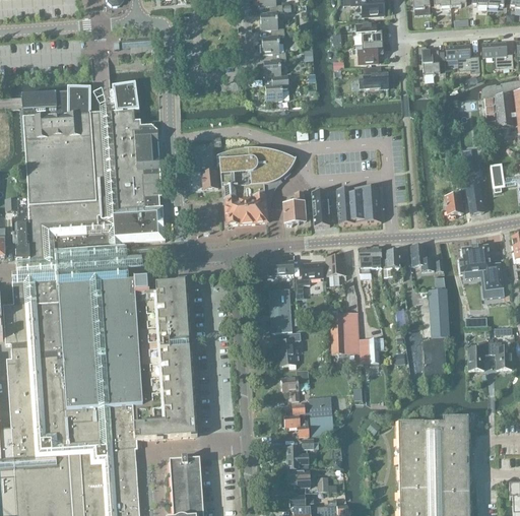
[(349,0),(350,5),(361,4),(362,15),(384,14),(383,0),(349,0)]
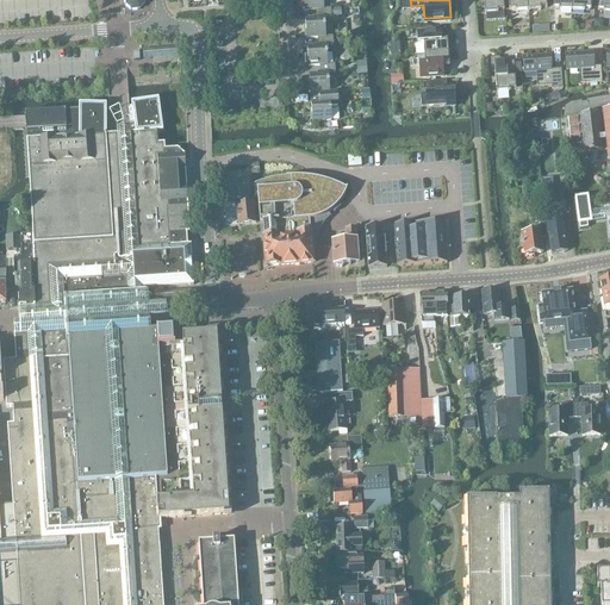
[(484,0),(485,10),(498,8),(498,7),(504,6),(503,0),(484,0)]
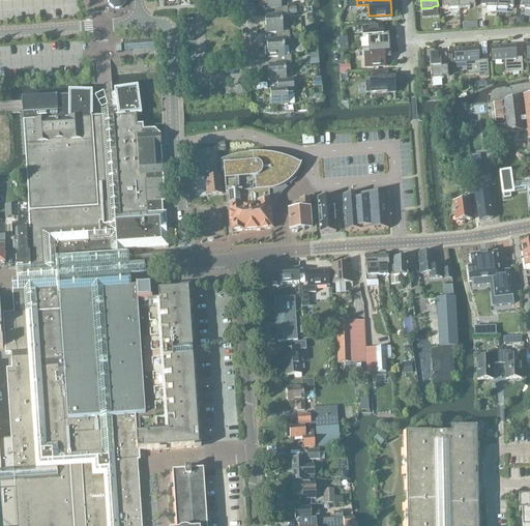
[(266,30),(276,29),(284,28),(282,11),(289,10),(288,3),(282,4),(274,4),(274,5),(274,11),(272,11),(272,12),(265,13),(266,20),(265,20),(265,28),(266,28),(266,30)]
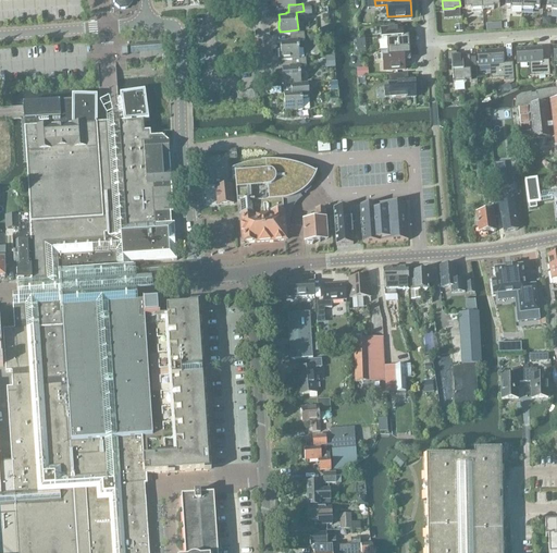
[(387,37),(387,47),(409,45),(408,32),(401,33),(401,25),(381,26),(382,37),(387,37)]
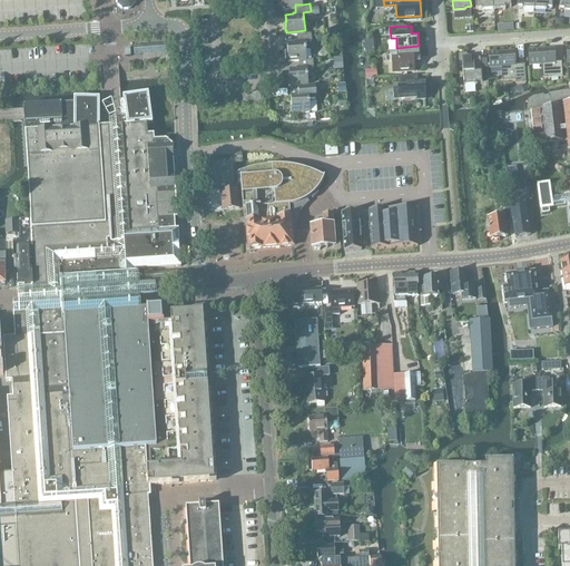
[(288,58),(298,57),(306,57),(306,56),(305,38),(312,38),(312,29),(305,30),(297,31),(297,38),(295,38),(295,40),(287,40),(287,47),(286,47),(287,56),(288,56),(288,58)]
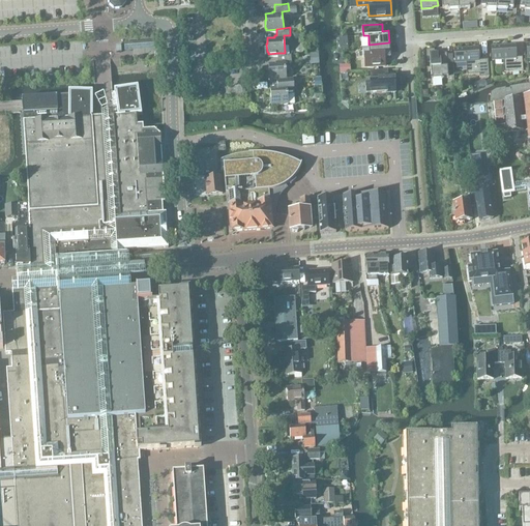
[(347,33),(339,34),(340,45),(348,45),(347,33)]
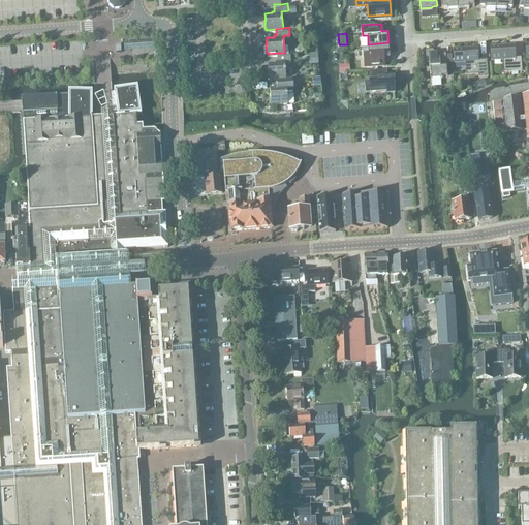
[(155,37),(124,39),(124,48),(156,45),(155,37)]
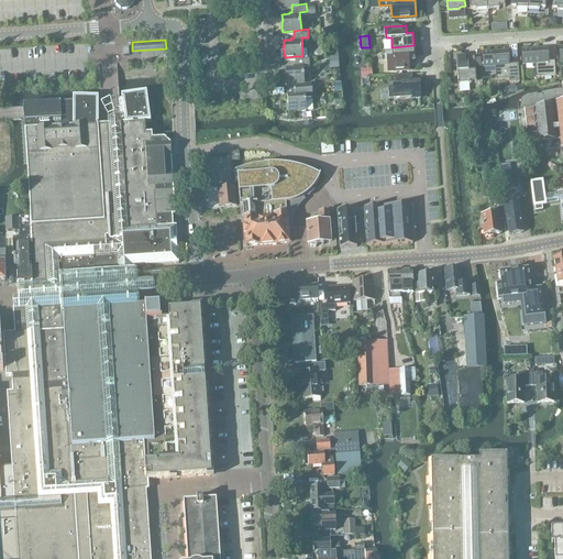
[(522,47),(522,46),(521,46),(522,61),(534,59),(536,74),(555,73),(554,57),(548,58),(547,44),(547,45),(522,47)]
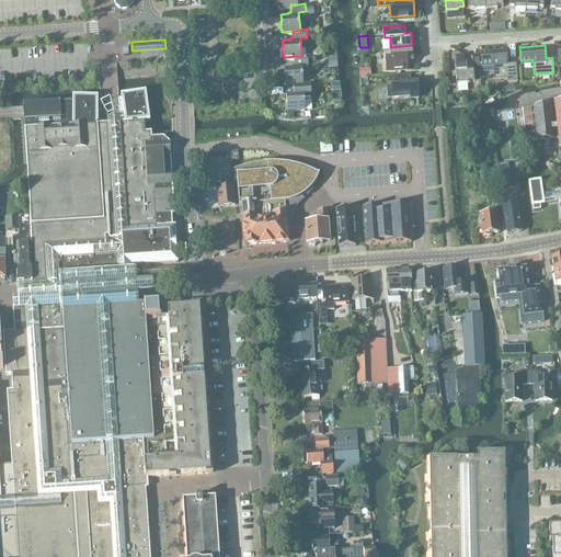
[(412,45),(390,47),(391,57),(386,57),(387,68),(408,66),(407,59),(413,58),(412,45)]
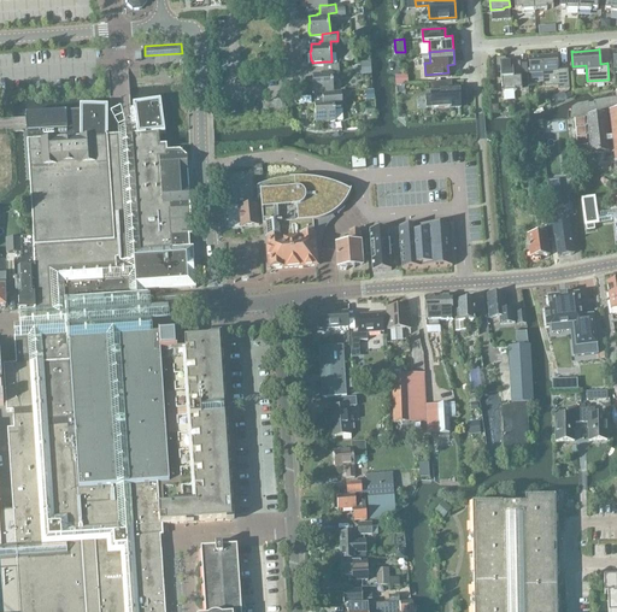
[(556,53),(529,54),(529,53),(528,53),(529,69),(542,68),(544,84),(558,83),(558,87),(570,86),(569,66),(557,66),(557,52),(556,52),(556,53)]
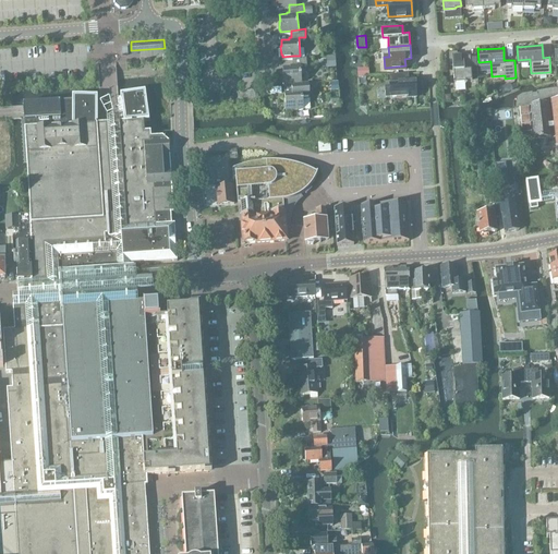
[(457,49),(449,49),(450,62),(452,62),(453,69),(455,81),(466,80),(465,79),(477,77),(476,56),(471,56),(470,52),(459,53),(459,51),(457,51),(457,49)]
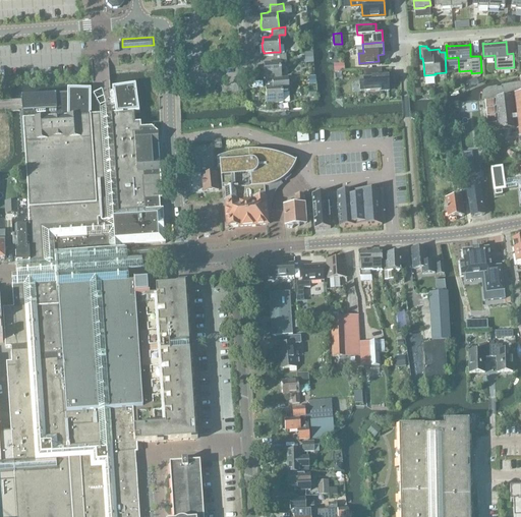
[(266,76),(275,76),(275,75),(282,75),(281,58),(287,58),(286,51),(280,51),(280,52),(273,52),(274,58),(271,59),(272,60),(264,60),(265,66),(264,67),(264,75),(265,75),(266,76)]
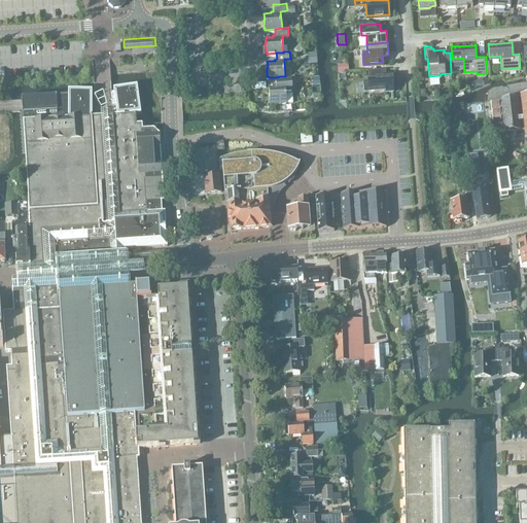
[(367,76),(367,77),(363,78),(364,89),(369,89),(369,91),(393,89),(392,74),(383,75),(382,67),(367,68),(369,76),(367,76)]
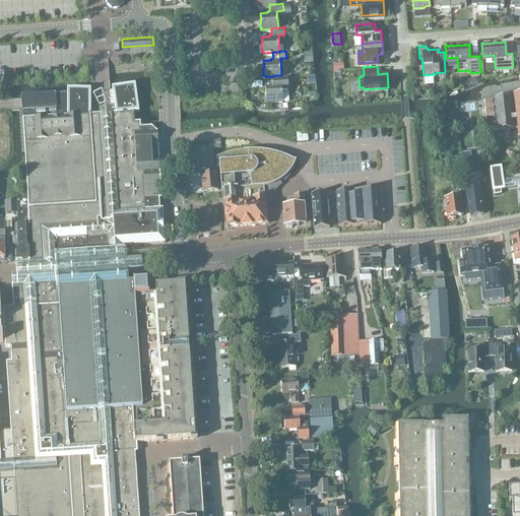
[(274,75),(274,76),(274,82),(272,82),(272,83),(265,84),(265,90),(264,90),(265,99),(266,99),(266,101),(282,100),(282,99),(289,99),(287,74),(281,75),(274,75)]
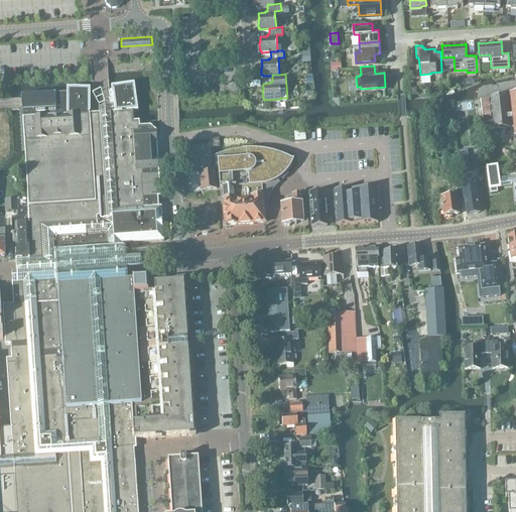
[(0,511),(138,511),(134,444),(136,444),(136,435),(194,431),(194,428),(194,427),(187,344),(185,344),(184,338),(187,338),(183,280),(183,278),(154,280),(155,288),(147,288),(146,276),(133,276),(133,275),(132,275),(133,278),(126,279),(125,265),(126,264),(128,263),(128,262),(128,260),(127,258),(126,257),(124,257),(123,244),(122,240),(164,238),(161,204),(160,194),(161,194),(156,130),(156,127),(150,122),(139,123),(139,117),(134,118),(133,106),(136,106),(133,82),(113,85),(113,87),(116,109),(111,109),(99,110),(89,110),(89,88),(89,87),(69,87),(69,90),(21,93),(21,95),(22,106),(22,115),(23,125),(25,156),(27,180),(27,196),(17,196),(18,214),(12,214),(12,229),(15,228),(16,258),(17,268),(11,268),(11,269),(12,279),(13,300),(3,301),(5,336),(5,341),(10,341),(11,355),(6,356),(11,423),(0,423),(0,433),(1,456),(0,455),(0,511)]
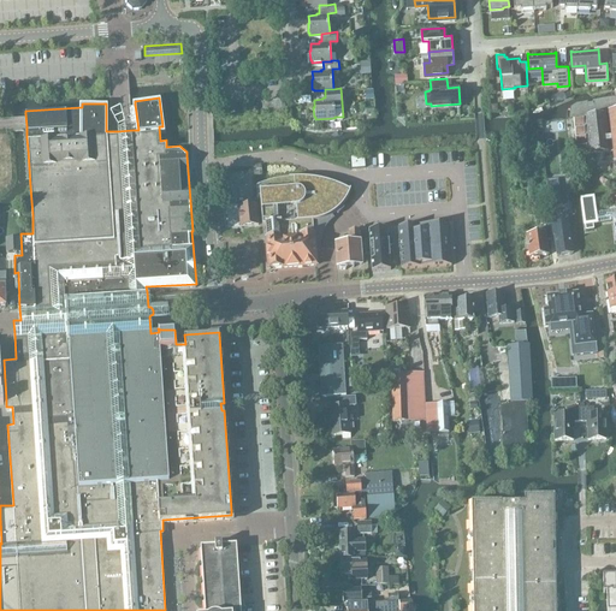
[(574,116),(578,150),(588,149),(590,150),(612,148),(614,160),(615,171),(615,170),(615,110),(585,114),(574,116)]
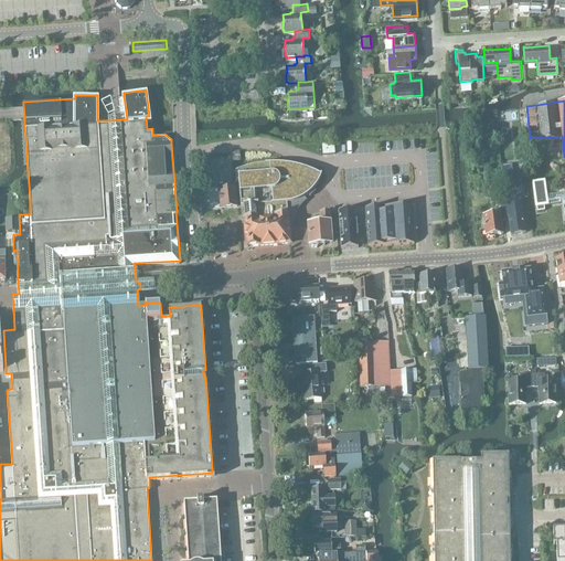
[(291,161),(287,161),(285,160),(280,160),(275,160),(268,160),(265,160),(262,161),(259,161),(256,161),(253,162),(249,163),(246,163),(241,166),(237,167),(235,168),(235,169),(237,168),(238,171),(241,203),(244,203),(245,214),(244,214),(246,243),(290,240),(289,228),(288,211),(294,211),(296,207),(297,203),(296,198),(299,197),(302,196),(304,194),(305,193),(308,191),(310,193),(316,187),(315,184),(316,183),(317,181),(319,178),(320,175),(321,173),(321,171),(320,172),(318,170),(312,168),(312,163),(305,163),(306,166),(299,163),(295,162),(294,162),(291,161)]
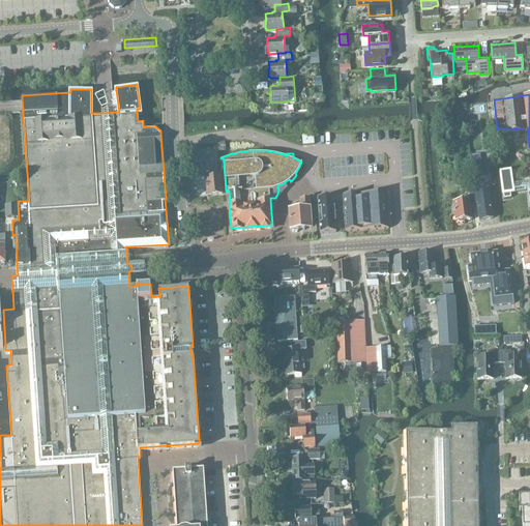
[(481,159),(471,161),(472,168),(481,167),(481,159)]
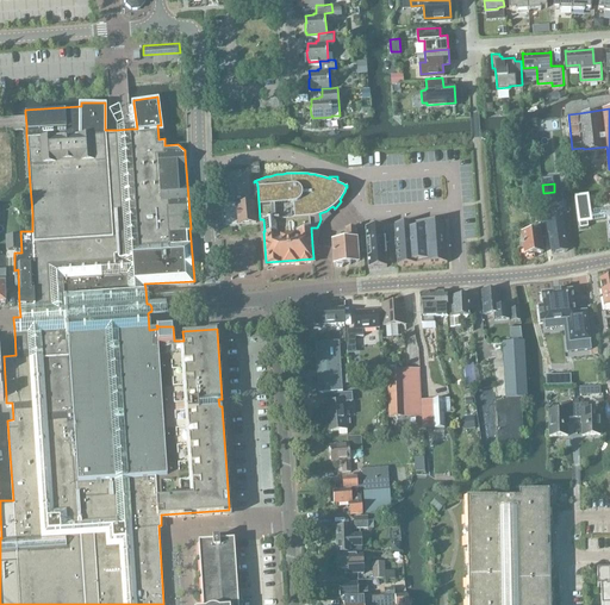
[(582,192),(576,193),(579,224),(587,223),(586,218),(605,216),(604,212),(607,212),(609,235),(609,198),(609,199),(609,205),(589,207),(589,205),(582,192)]
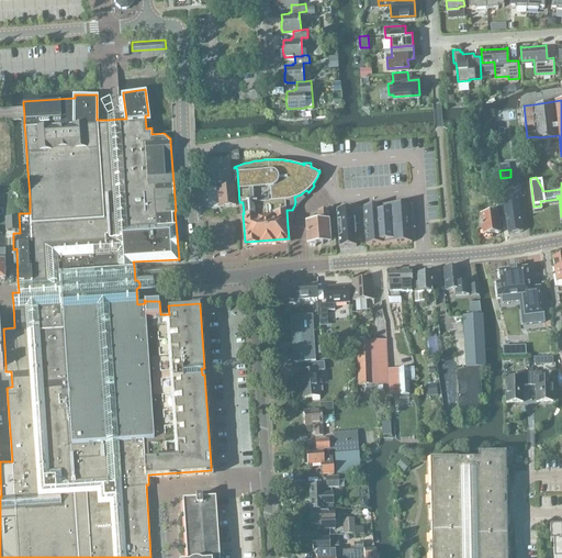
[(217,181),(205,182),(208,204),(220,203),(236,202),(234,183),(217,185),(217,181)]
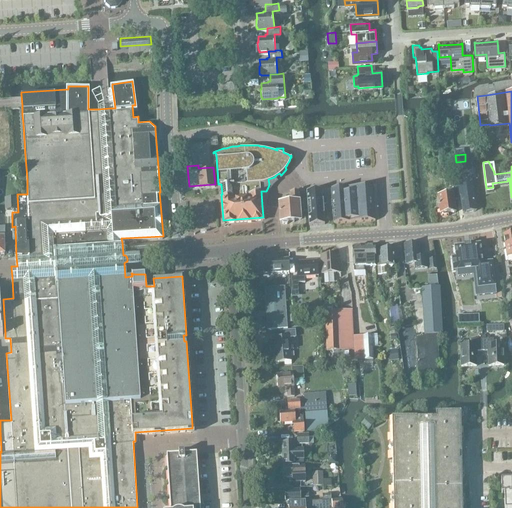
[(261,191),(262,206),(267,206),(267,197),(267,193),(269,189),(271,185),(273,182),(276,180),(277,178),(275,176),(274,177),(271,178),(268,179),(269,184),(268,187),(266,191),(261,191)]
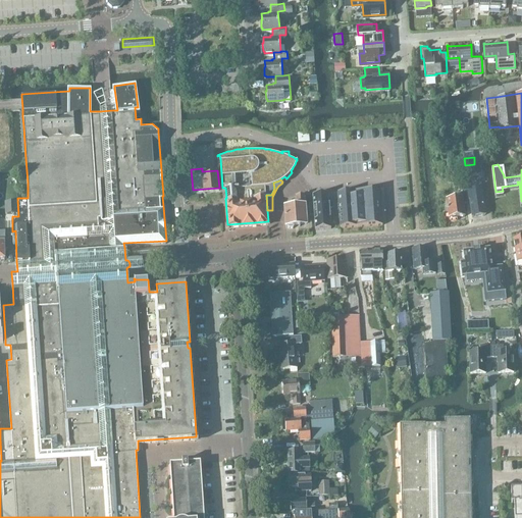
[(481,185),(466,187),(467,197),(470,197),(472,213),(485,211),(481,185)]
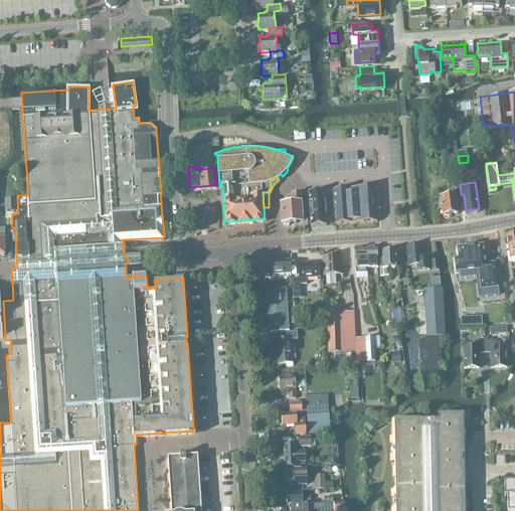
[(375,184),(333,187),(335,221),(377,218),(375,184)]
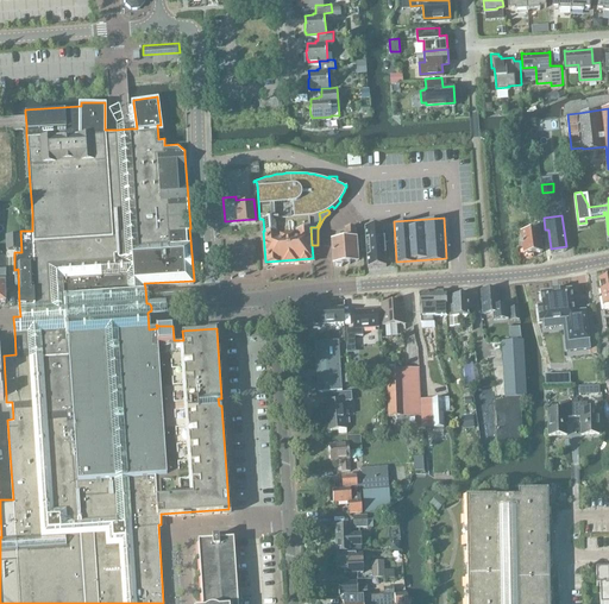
[(365,233),(360,233),(362,247),(366,247),(368,264),(387,263),(384,239),(389,239),(389,232),(384,232),(383,227),(380,227),(380,222),(364,224),(365,233)]
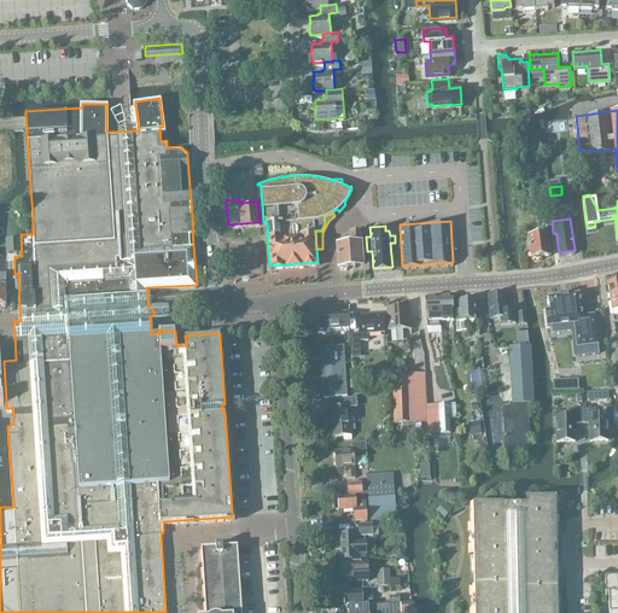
[(531,255),(534,255),(535,256),(538,255),(540,254),(551,252),(547,226),(536,227),(537,232),(529,233),(531,255)]
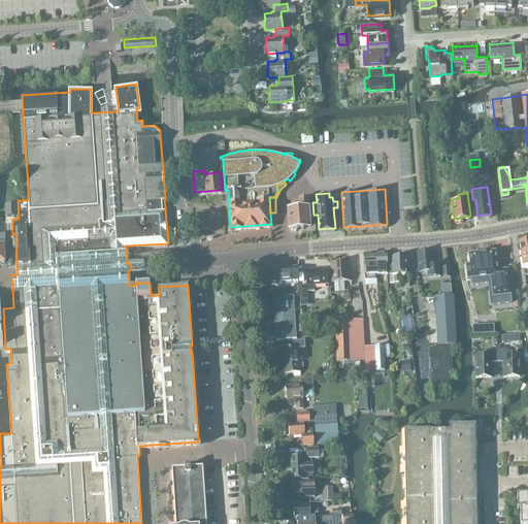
[(299,195),(299,198),(295,199),(295,206),(288,207),(289,227),(291,227),(292,228),(296,228),(296,227),(297,226),(303,226),(303,224),(309,223),(307,194),(299,195)]
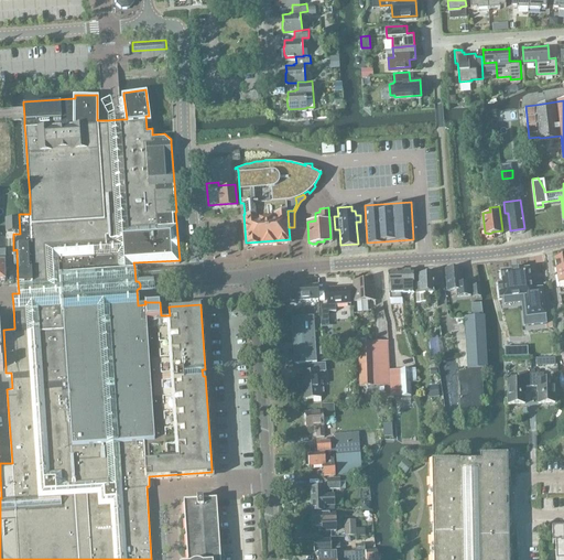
[(19,214),(6,215),(6,228),(19,227),(19,214)]
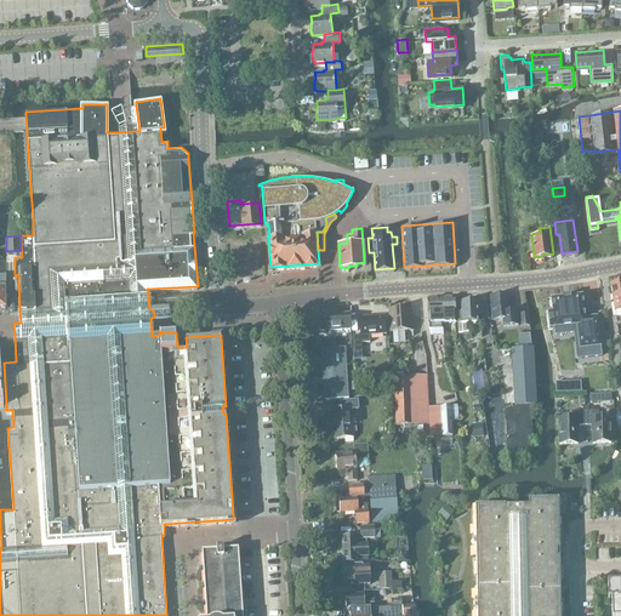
[(246,258),(246,271),(261,272),(261,258),(246,258)]
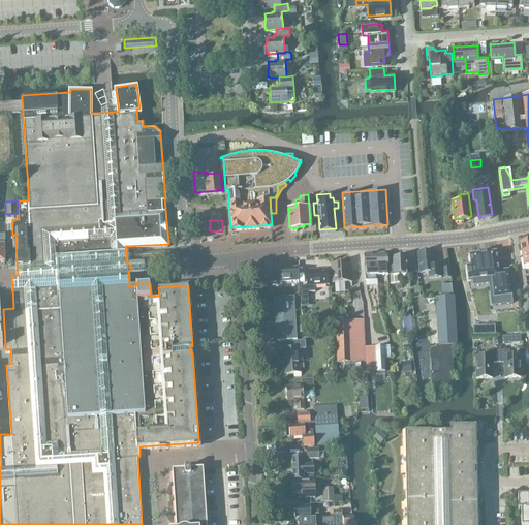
[(0,258),(5,259),(4,249),(8,249),(8,241),(5,242),(5,230),(0,230),(0,258)]
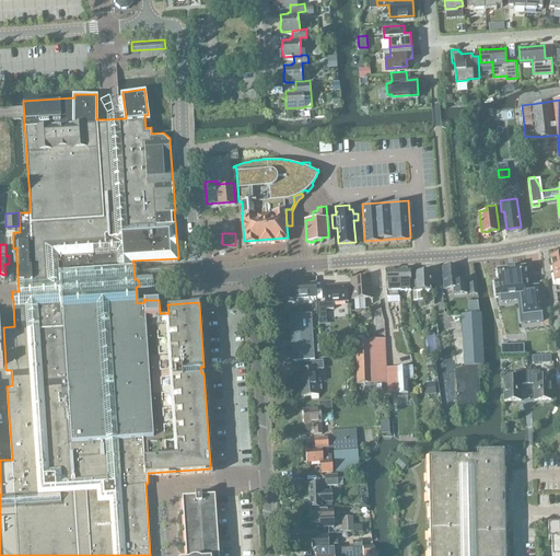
[(550,253),(556,282),(559,280),(559,250),(559,251),(557,252),(550,253)]
